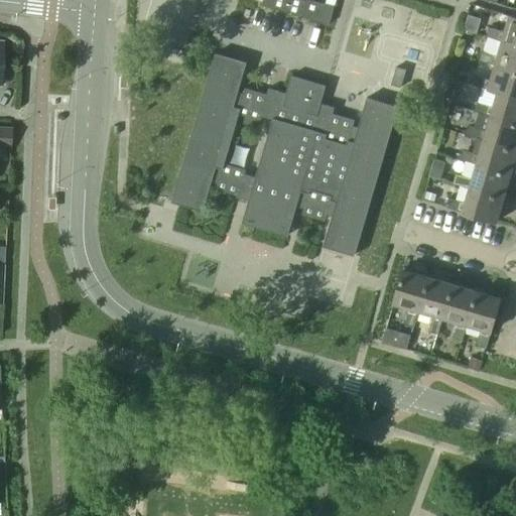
[(262,0),(261,5),(329,24),(334,7),(307,0),(262,0)]
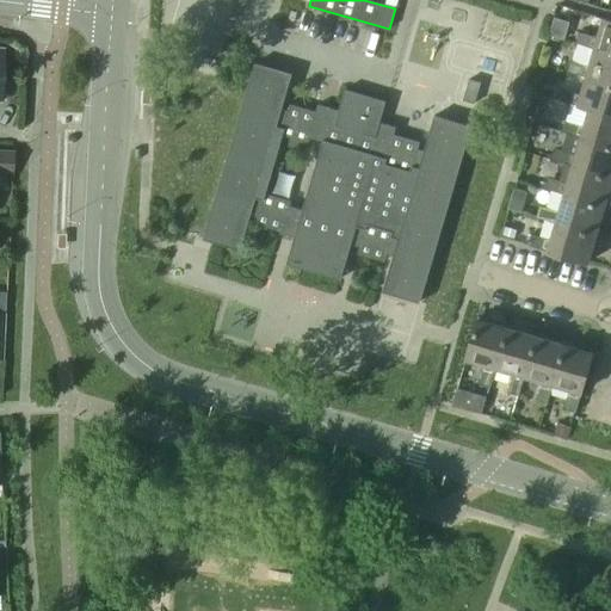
[(594,48),(610,53),(610,20),(603,18),(597,38),(578,32),(575,43),(594,49),(594,48)]
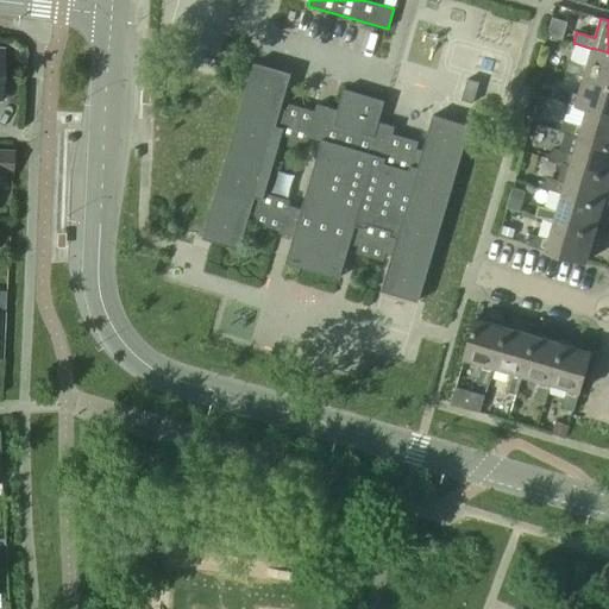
[(584,76),(608,82),(608,52),(592,48),(592,49),(586,67),(567,61),(565,71),(584,77),(584,76)]
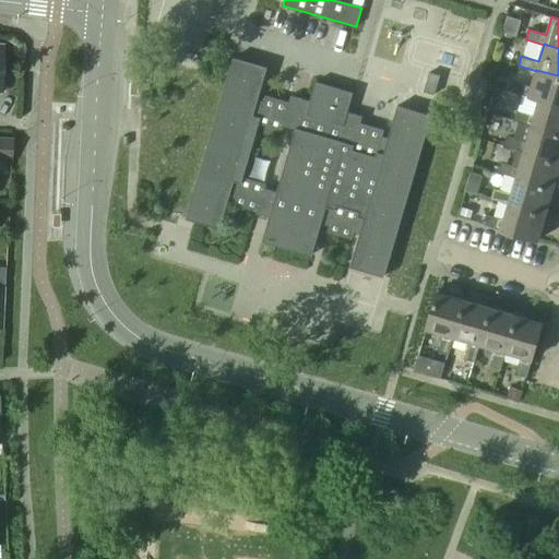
[(321,223),(329,226),(328,233),(352,239),(353,233),(361,235),(353,268),(383,277),(430,116),(400,107),(390,139),(381,137),(383,130),(359,123),(357,129),(343,126),(353,93),(316,82),(306,115),(287,109),(289,103),(265,95),(263,102),(254,99),(264,67),(233,58),(186,218),(216,228),(226,195),(235,198),(234,204),(258,212),(260,205),(272,209),(262,241),(311,256),(321,223)]
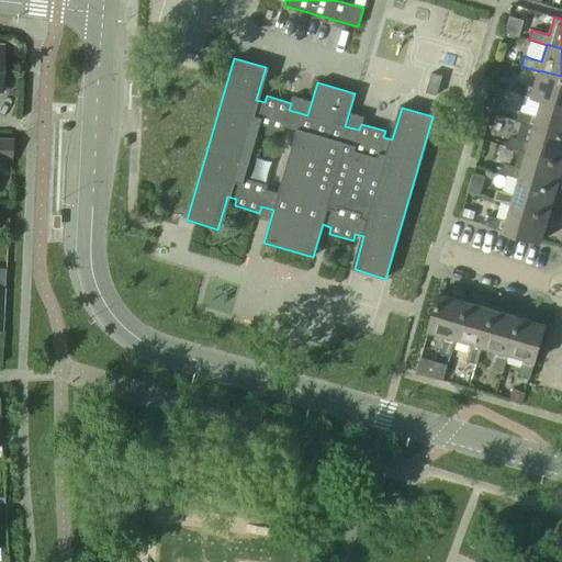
[(561,104),(561,76),(539,70),(539,71),(534,88),(516,82),(514,92),(541,100),(541,99),(561,104)]
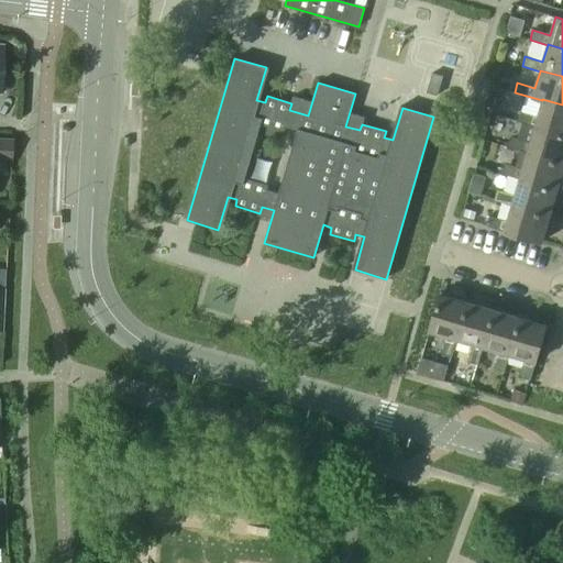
[(427,92),(437,96),(443,76),(432,73),(427,92)]
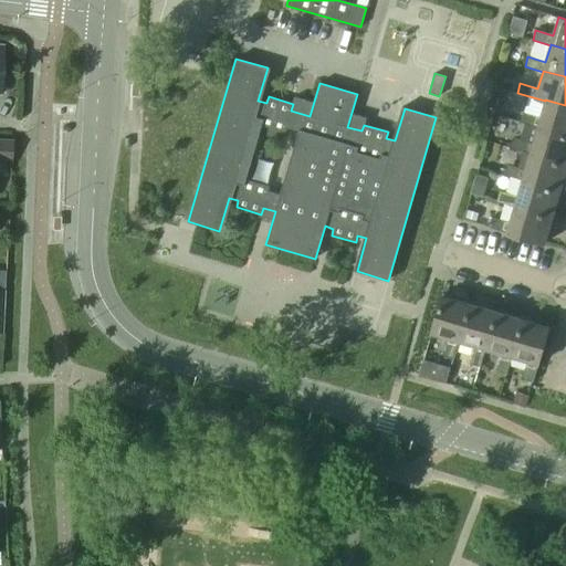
[(537,126),(565,134),(565,105),(545,100),(545,101),(541,117),(523,113),(520,122),(524,124),(537,127),(537,126)]
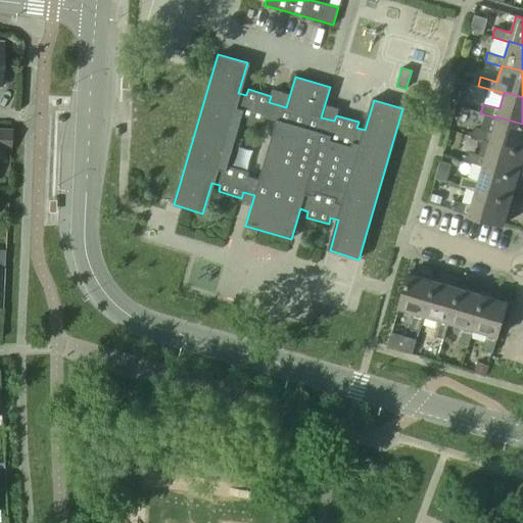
[(489,141),(522,150),(522,124),(496,116),(496,117),(484,114),(480,129),(476,128),(473,137),(482,140),(489,142),(489,141)]
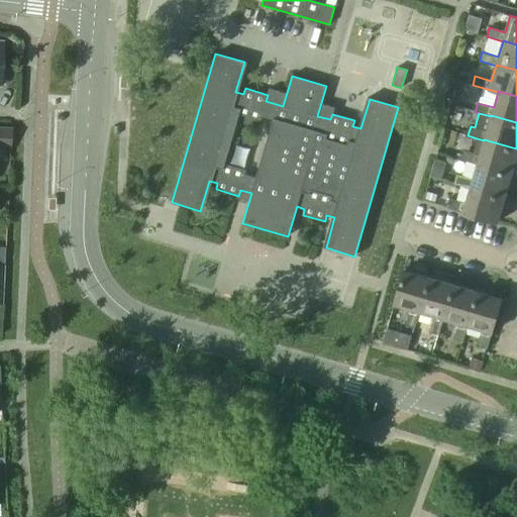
[(0,146),(10,147),(11,127),(0,126),(0,146)]
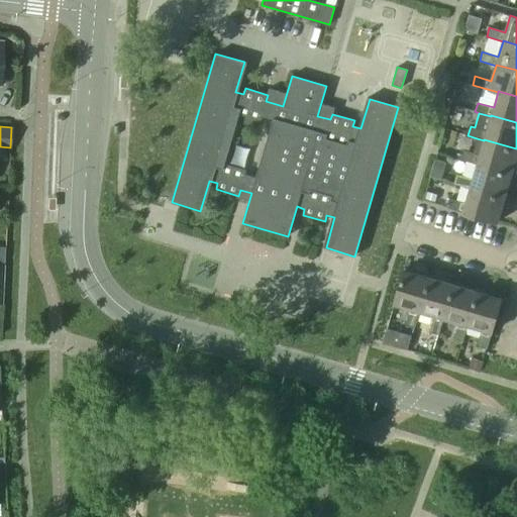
[(477,164),(511,174),(513,174),(516,163),(514,162),(516,152),(516,148),(484,139),(484,140),(477,138),(473,153),(463,150),(460,160),(477,165),(477,164)]
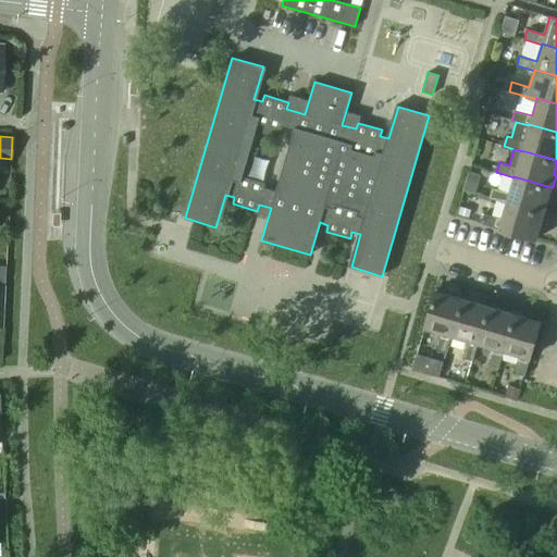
[(506,202),(543,213),(551,187),(514,176),(514,177),(509,194),(492,188),(489,198),(506,202)]
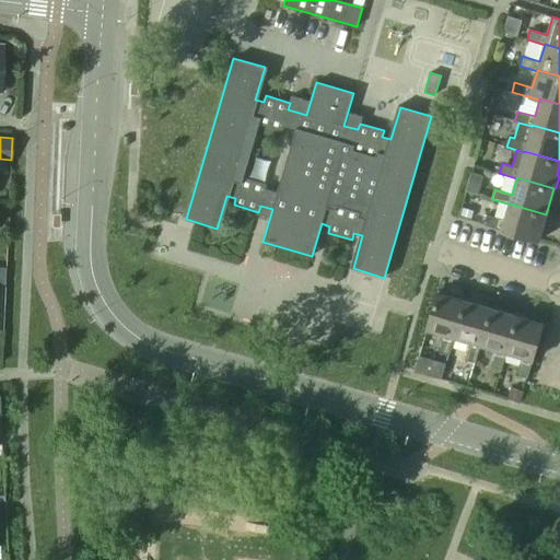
[(501,230),(538,241),(546,214),(509,203),(504,220),(487,216),(483,225),(501,230)]
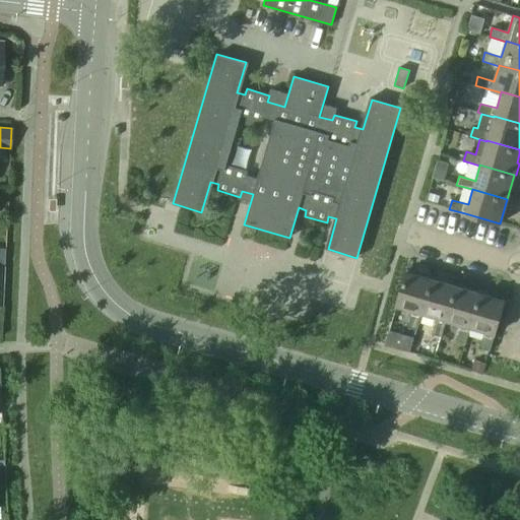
[(420,313),(431,279),(405,271),(395,306),(412,311),(407,327),(416,329),(421,313),(420,313)]
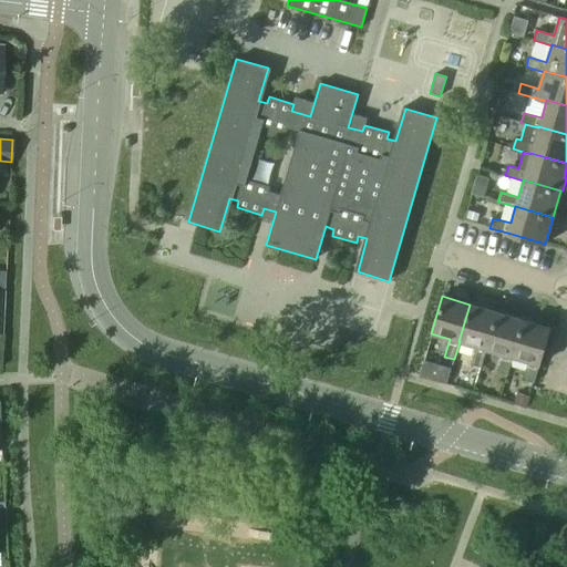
[(485,349),(496,312),(470,305),(459,341),(460,341),(476,347),(471,364),(481,367),(486,349),(485,349)]
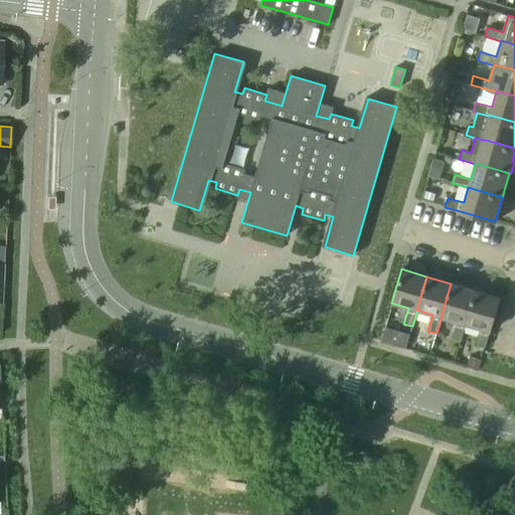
[(461,340),(465,324),(474,290),(451,284),(441,317),(442,317),(457,322),(452,338),(461,340)]
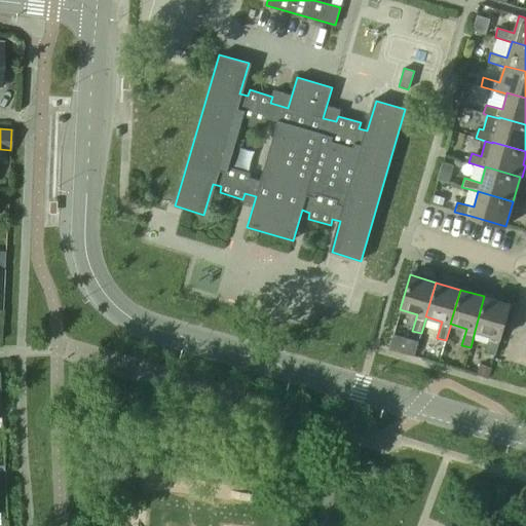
[(486,352),(495,354),(499,338),(500,338),(510,304),(484,296),(475,331),(490,336),(486,352)]
